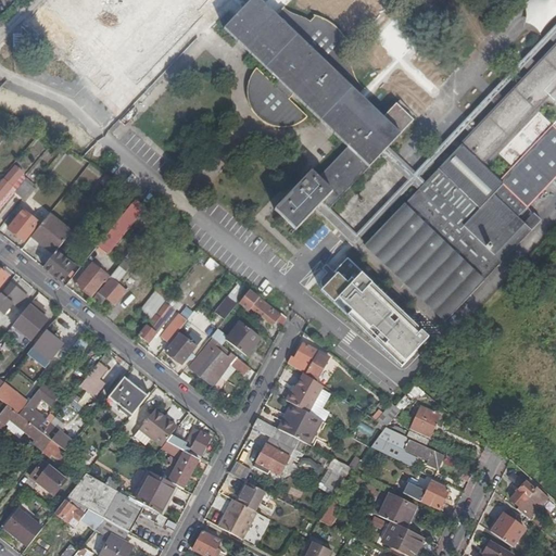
[(121,111),(136,95),(133,90),(218,0),(48,0),(27,23),(121,111)]
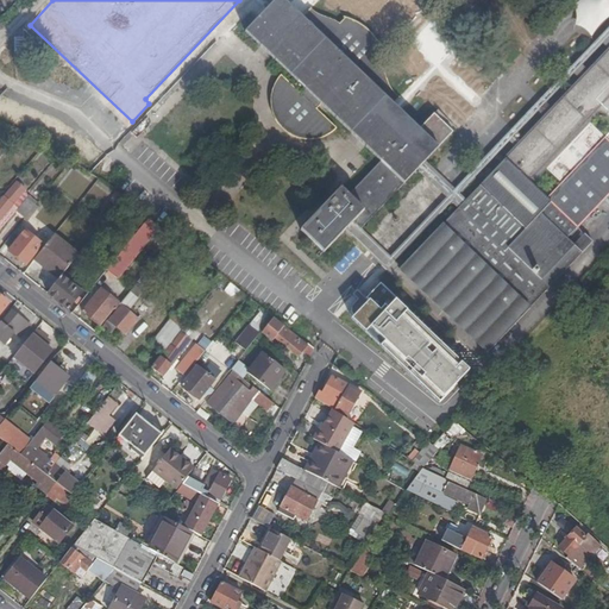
[(239,0),(145,99),(149,104),(248,0),(239,0)]
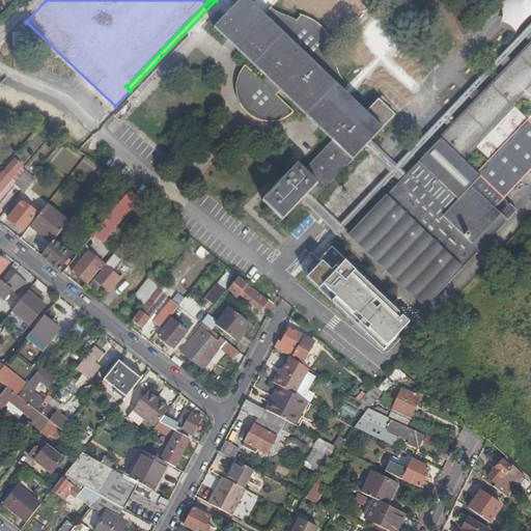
[(315,199),(363,148),(371,140),(395,115),(379,101),(366,113),(348,96),(344,101),(338,95),(347,85),(346,85),(344,83),(341,80),(339,76),(338,72),(336,67),(333,59),(329,52),(334,48),(334,49),(335,49),(331,40),(327,33),(323,28),(317,24),(312,20),(307,18),(302,16),(299,15),(299,16),(300,16),(296,21),(292,19),(285,16),(277,12),(274,10),(271,7),(260,18),(254,12),(257,9),(247,0),(240,0),(214,28),(266,78),(262,82),(245,65),(242,68),(238,77),(236,81),(236,94),(238,101),(242,107),(246,113),(252,117),(264,121),(272,121),(279,120),(285,118),(294,112),(276,95),(280,91),(332,141),(304,170),(297,164),(261,201),(282,220),(300,201),(308,193),(315,199)]
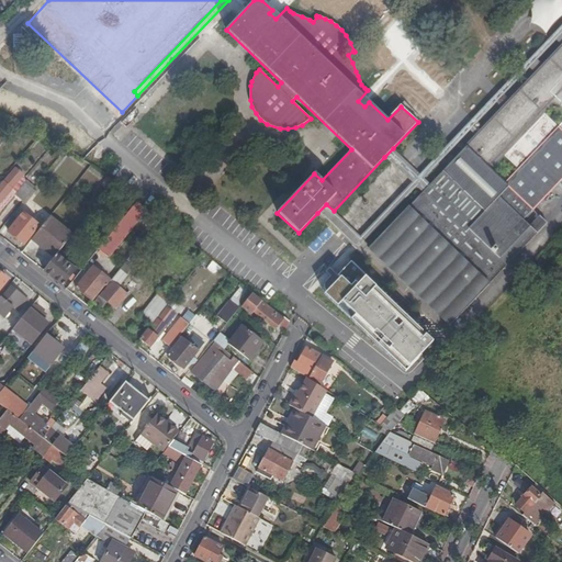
[(393,148),(384,157),(412,182),(360,237),(334,211),(326,204),(317,213),(444,333),(450,326),(369,249),(366,246),(368,244),(364,242),(417,187),(423,192),(430,184),(424,179),(470,131),(475,136),(484,128),(478,122),(529,68),(535,74),(543,66),(538,60),(557,41),(561,46),(561,45),(561,24),(419,175),(393,148)]
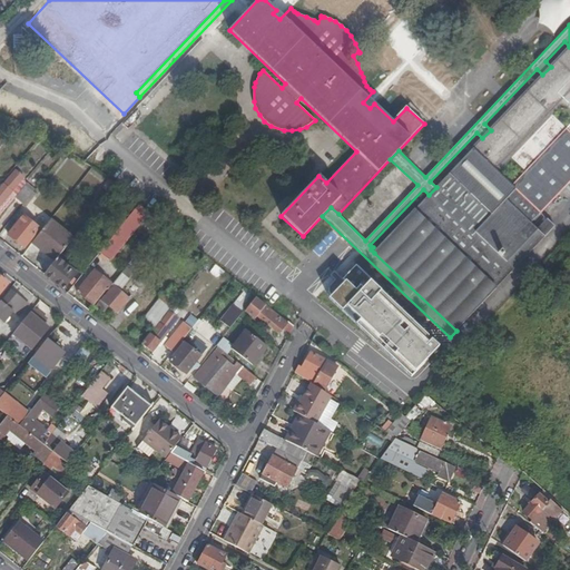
[(374,253),(457,331),(553,227),(547,220),(538,229),(530,223),(540,214),(569,182),(569,46),(569,47),(551,67),(542,75),(491,130),(482,138),(436,187),(429,195),(374,253)]
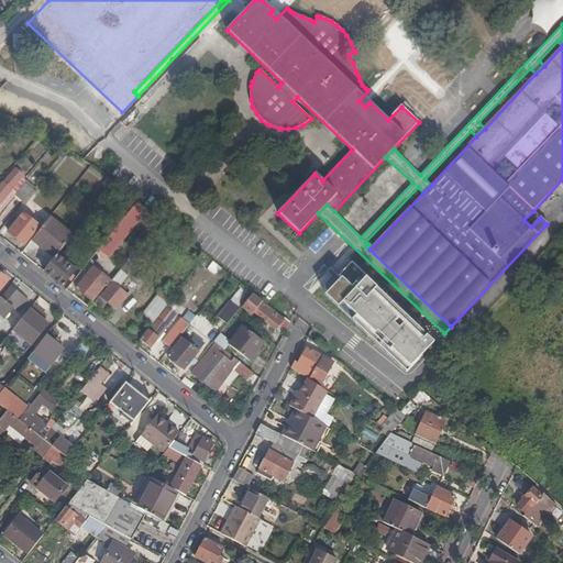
[(11,189),(13,186),(22,176),(13,169),(0,186),(0,201),(3,199),(11,189)]
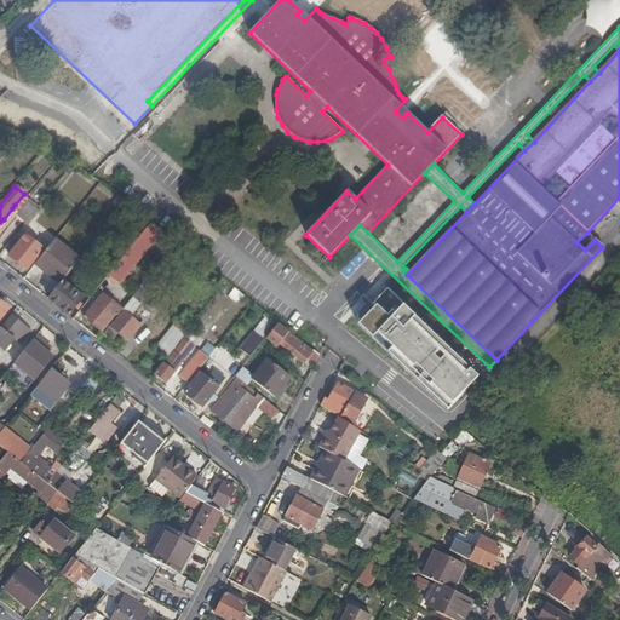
[(125,201),(119,196),(112,205),(115,208),(113,211),(116,213),(125,201)]
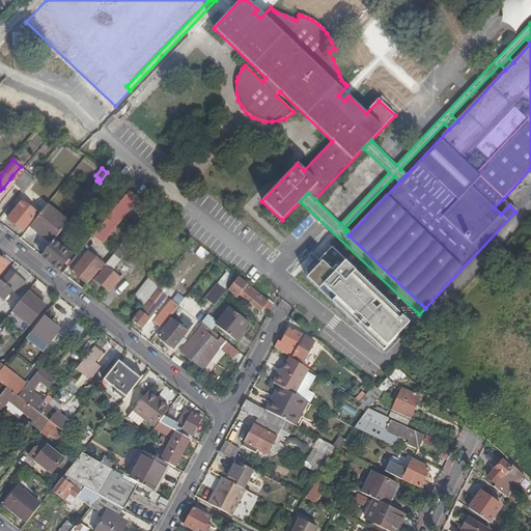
[(31,177),(24,172),(14,185),(21,191),(31,177)]
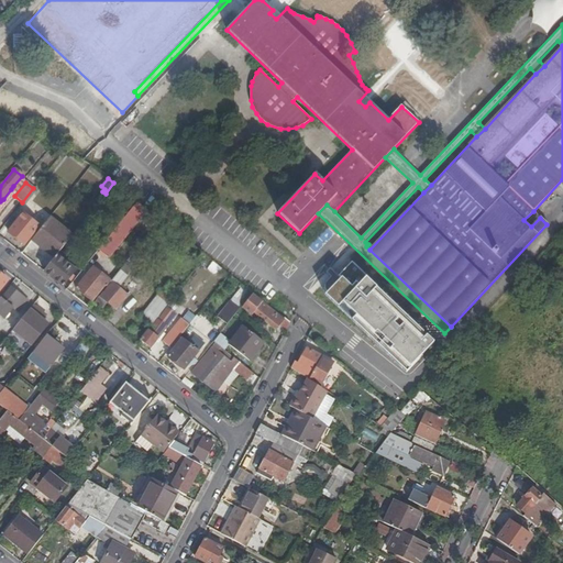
[(0,211),(19,190),(13,186),(11,189),(3,199),(0,201),(0,211)]
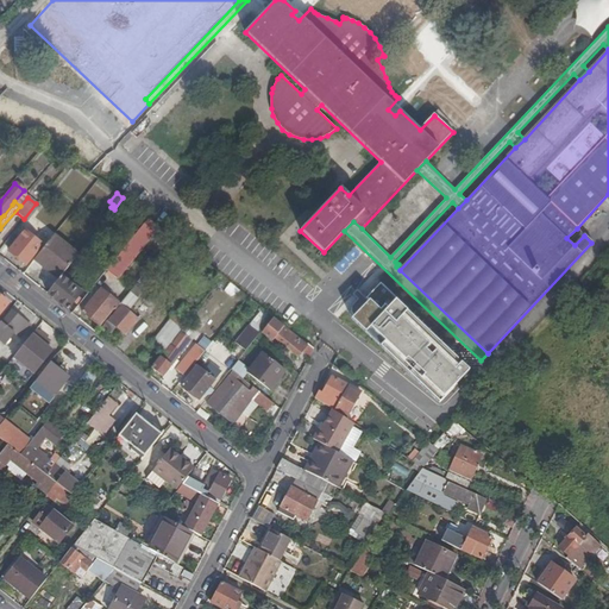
[(157,225),(148,218),(138,230),(148,237),(157,225)]
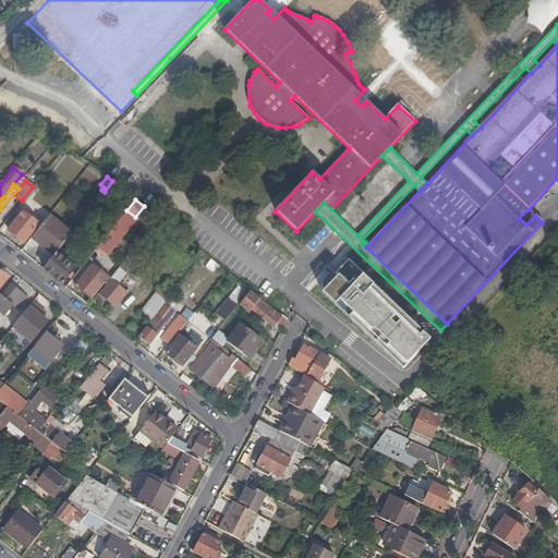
[(38,225),(17,207),(4,223),(9,228),(8,230),(23,243),(38,225)]
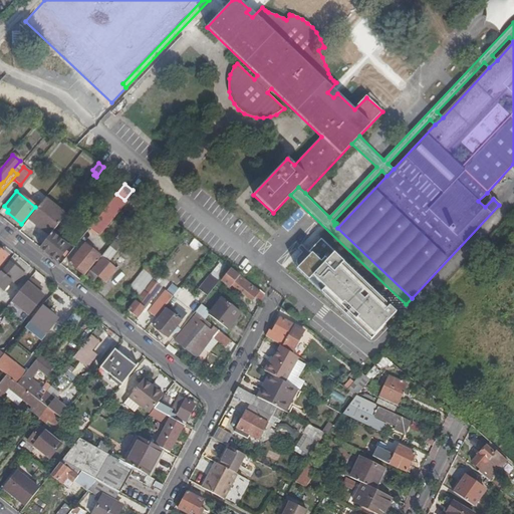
[(124,200),(116,194),(89,228),(97,234),(124,200)]
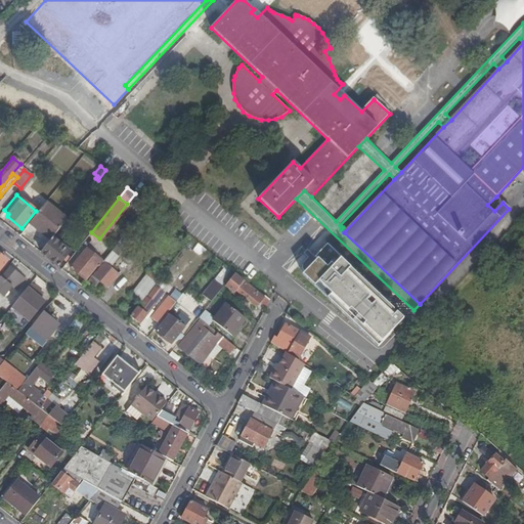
[(69,218),(47,201),(28,225),(36,230),(38,227),(52,238),(69,218)]
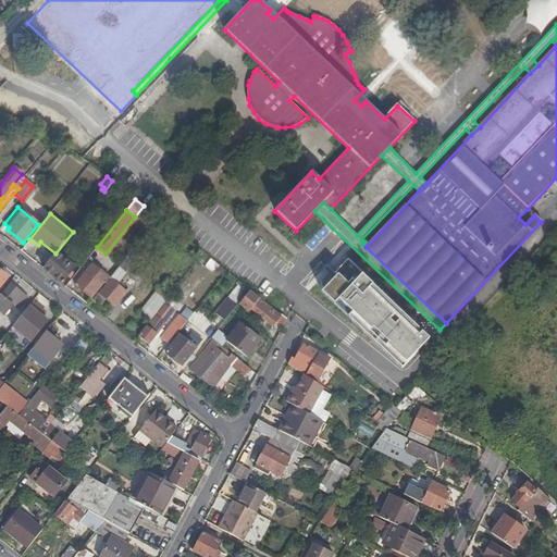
[(83,265),(93,254),(87,249),(77,261),(83,265)]
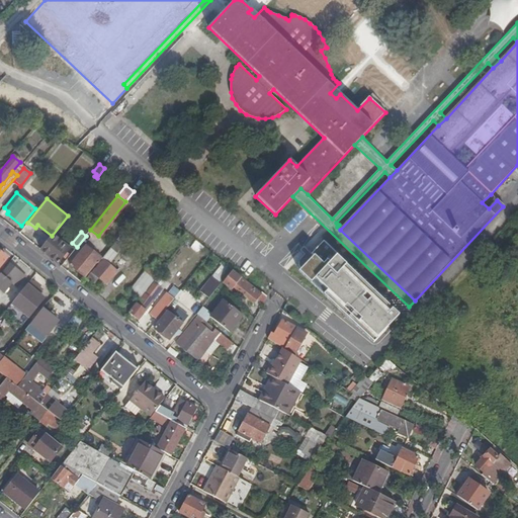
[(126,239),(120,235),(110,248),(116,252),(126,239)]
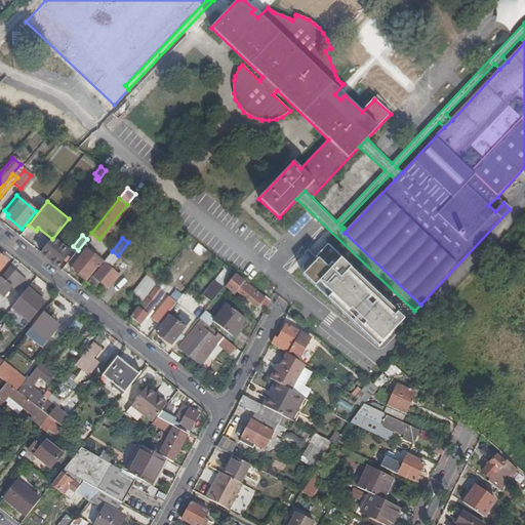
[(70,252),(52,239),(41,253),(58,268),(70,252)]
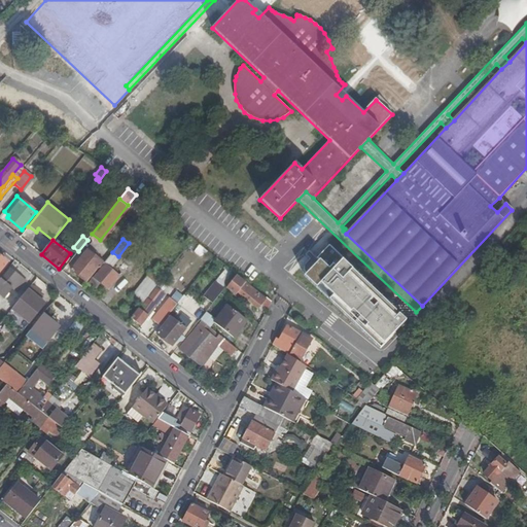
[(118,256),(112,252),(104,262),(103,264),(104,266),(109,269),(118,256)]
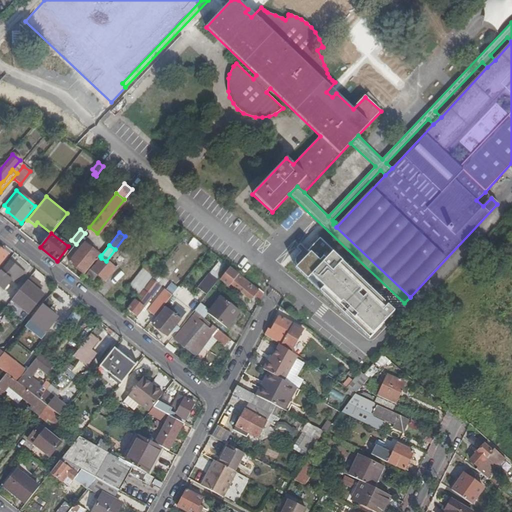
[(100,256),(101,255),(89,246),(87,248),(83,246),(82,247),(81,247),(69,262),(83,274),(96,259),(97,260),(100,256)]
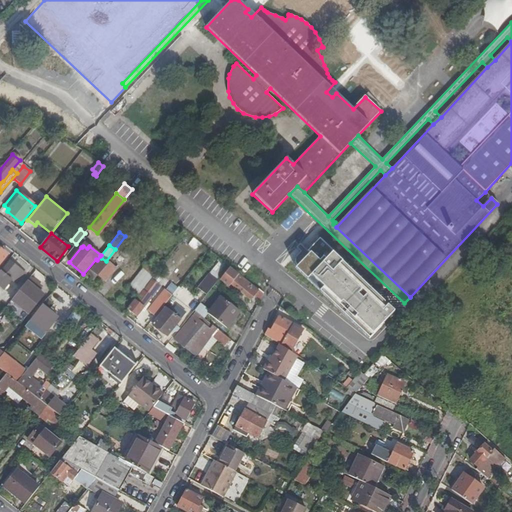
[(322,246),(297,271),(369,340),(394,314),(322,246)]
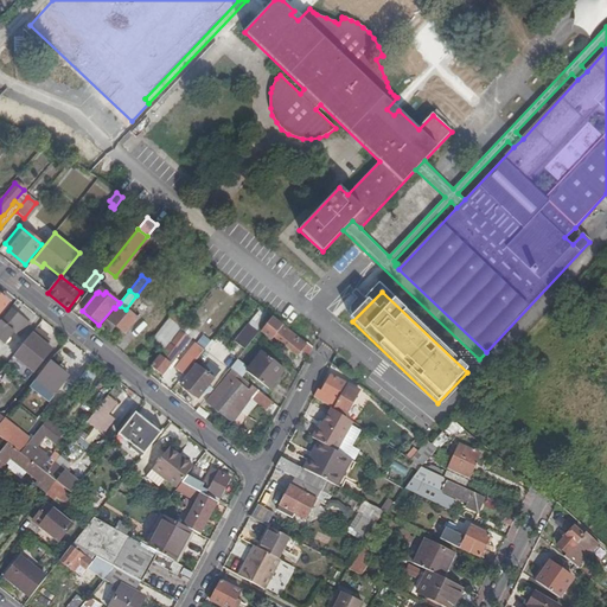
[(126,310),(120,306),(109,320),(115,326),(125,333),(136,319),(126,310)]
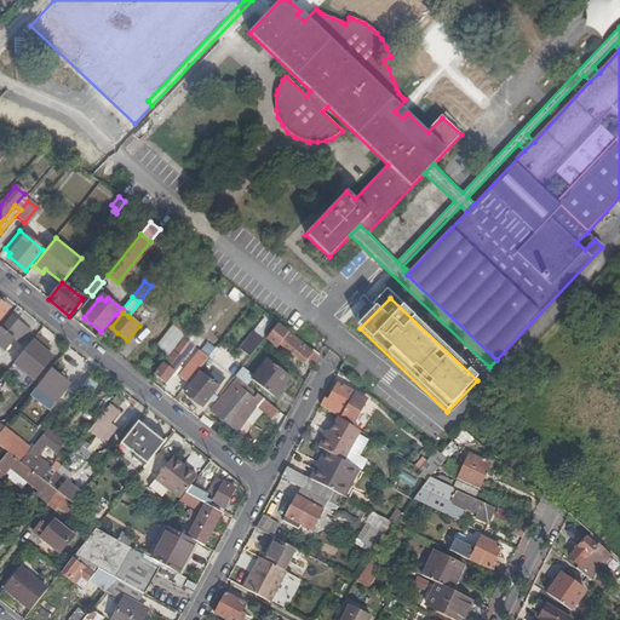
[(30,332),(13,317),(4,328),(21,343),(30,332)]
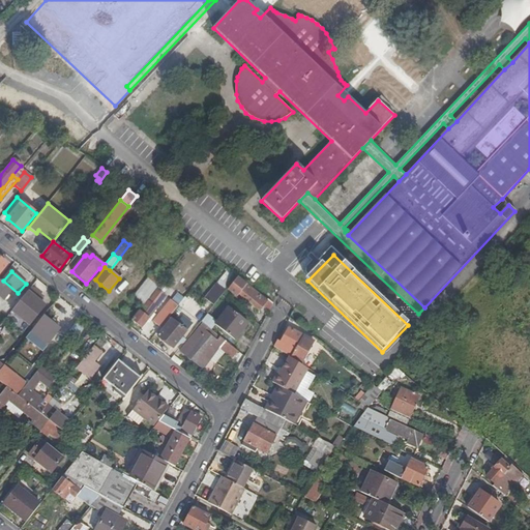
[(152,273),(131,299),(141,306),(162,281),(152,273)]
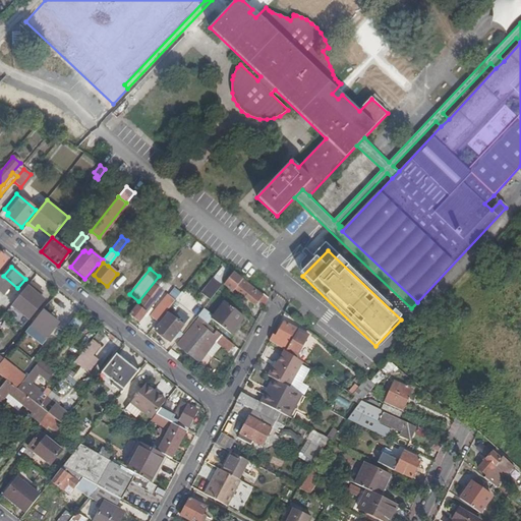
[(258,292),(233,272),(225,281),(254,305),(263,295),(258,292)]
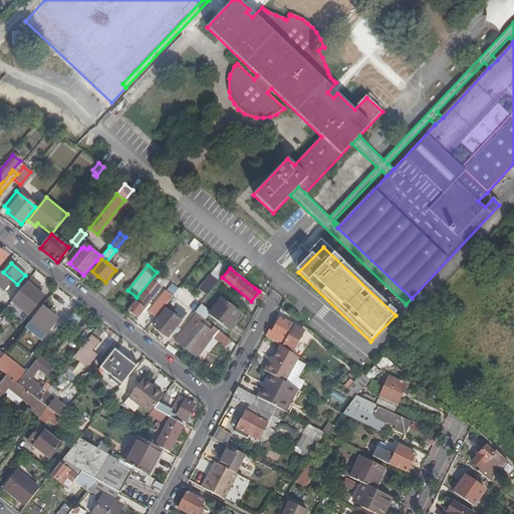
[(92,271),(90,270),(87,274),(94,280),(97,276),(92,271)]
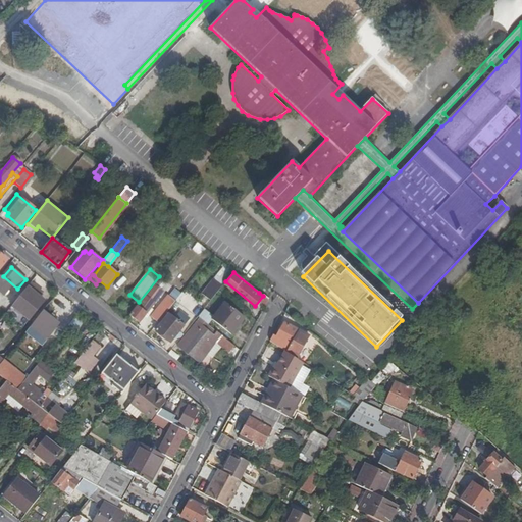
[(28,286),(12,306),(16,310),(19,307),(32,316),(45,300),(28,286)]
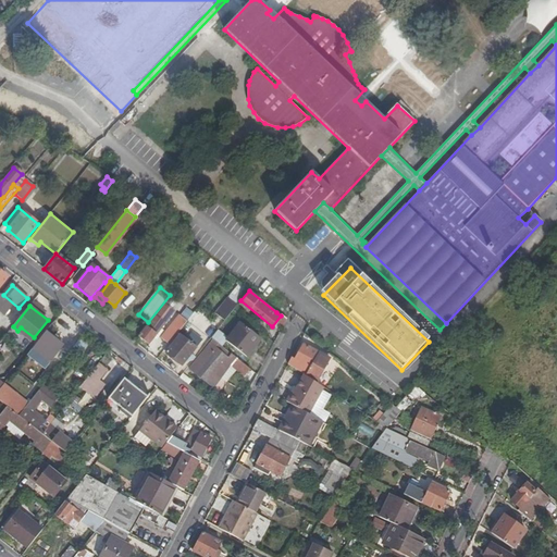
[(281,316),(286,320),(291,312),(282,306),(276,312),(281,316)]
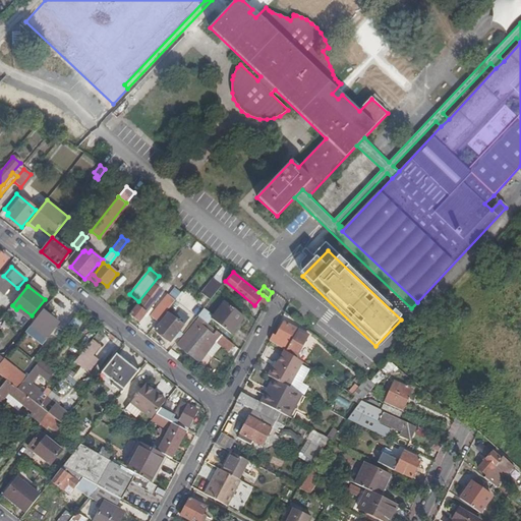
[(154,301),(145,294),(129,313),(138,322),(147,312),(146,311),(154,301)]
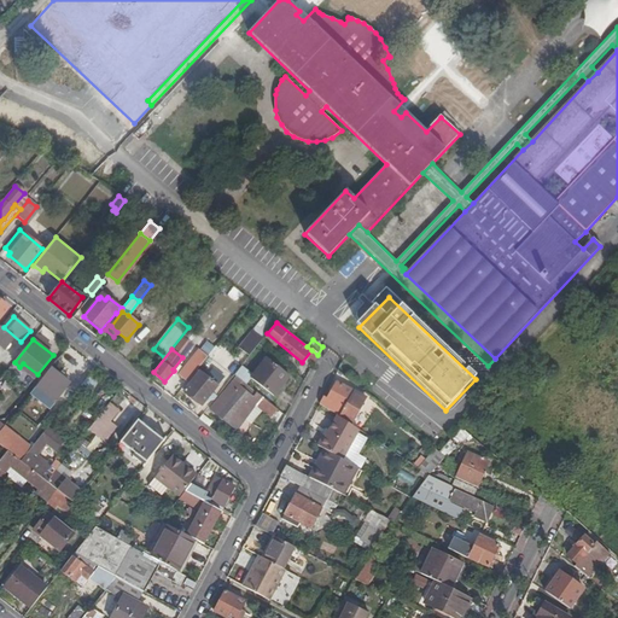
[(203,362),(208,355),(203,351),(192,362),(190,361),(179,375),(187,382),(193,373),(203,362)]
